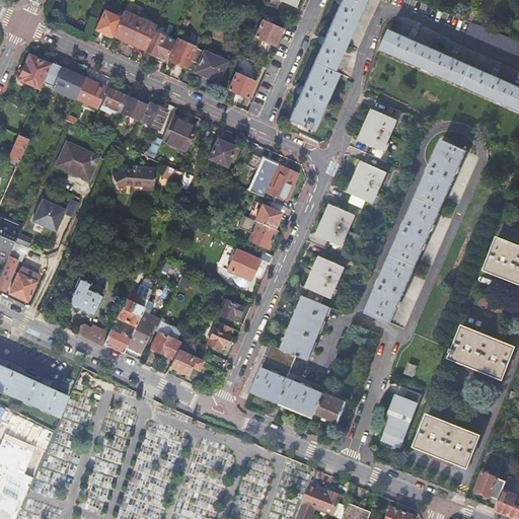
[(264,0),(263,3),(277,10),(281,1),(291,6),(294,0),(264,0)]
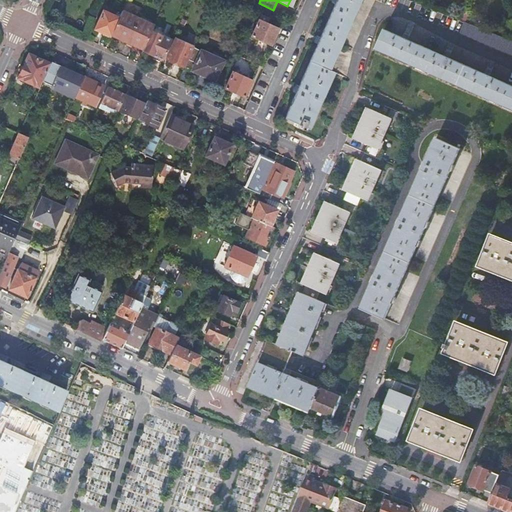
[(333,0),(332,3),(335,4),(321,38),(317,36),(315,42),(318,44),(300,87),(296,85),(293,92),(297,94),(286,119),(300,125),(299,127),(305,130),(306,128),(309,129),(334,72),(330,70),(359,0),(333,0)]
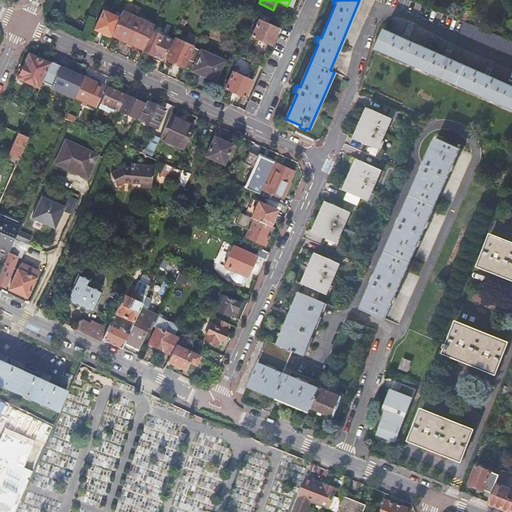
[(139,18),(123,10),(119,18),(111,35),(127,43),(139,18)]
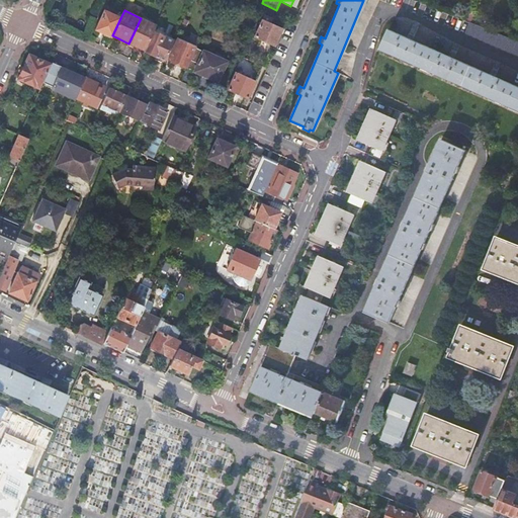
[(112,35),(120,18),(105,11),(97,29),(112,36),(112,35)]
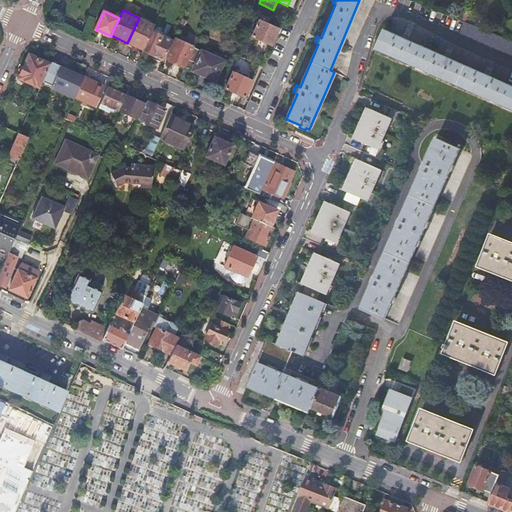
[(463,11),(460,20),(465,22),(468,13),(463,11)]
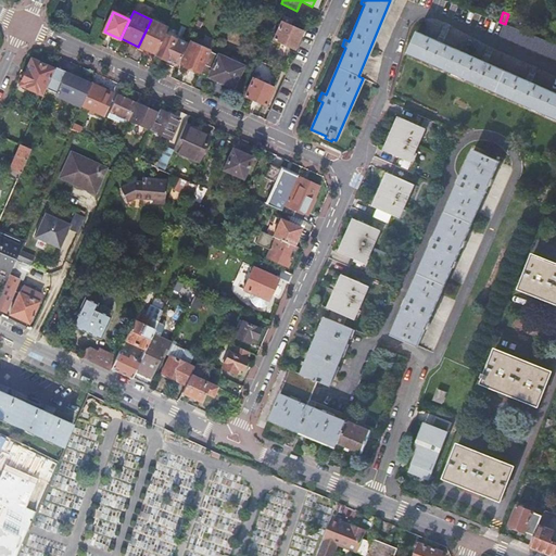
[(167,27),(151,20),(138,47),(155,54),(164,34),(167,27)]
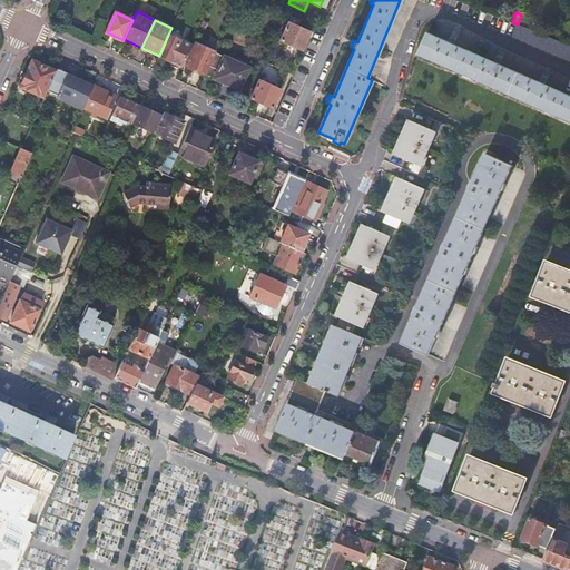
[(279,40),(302,50),(311,32),(288,22),(279,40)]
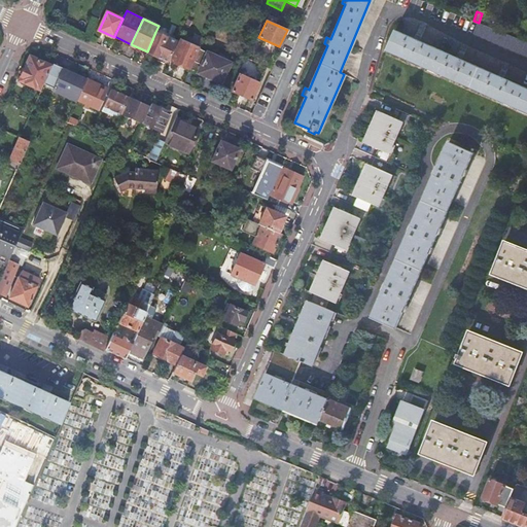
[(494,29),(479,23),(473,35),(526,57),(526,42),(518,39),(508,35),(494,29)]
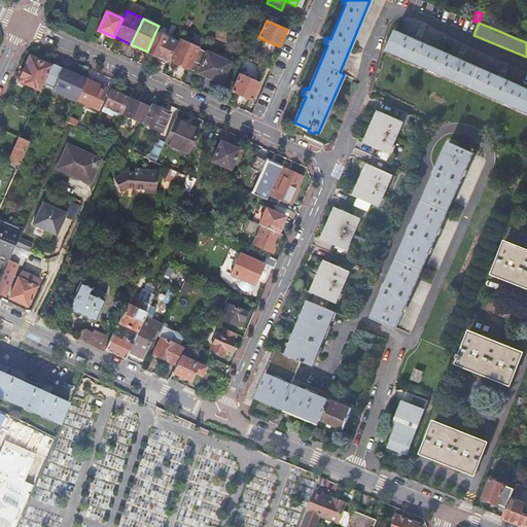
[(159,26),(155,32),(156,32),(148,53),(168,62),(177,41),(167,37),(169,31),(159,26)]
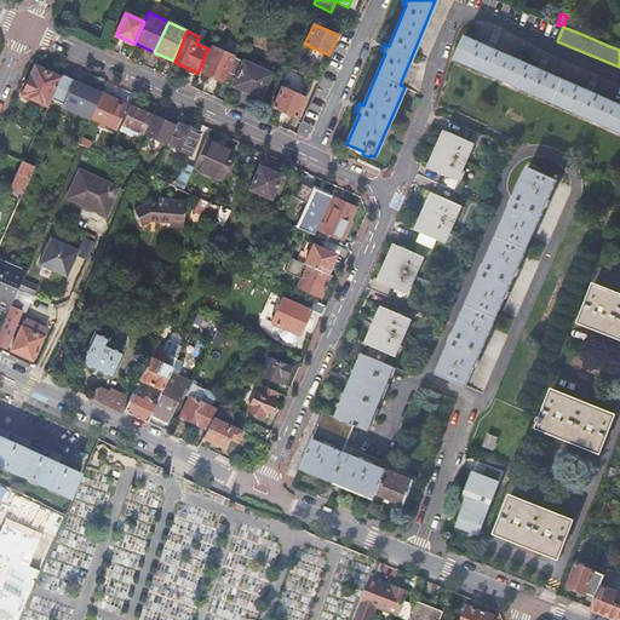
[(457,59),(619,131),(619,103),(593,92),(595,89),(589,85),(587,90),(544,70),(546,67),(540,64),(538,68),(495,50),(497,45),(491,42),(488,46),(466,36),(457,59)]
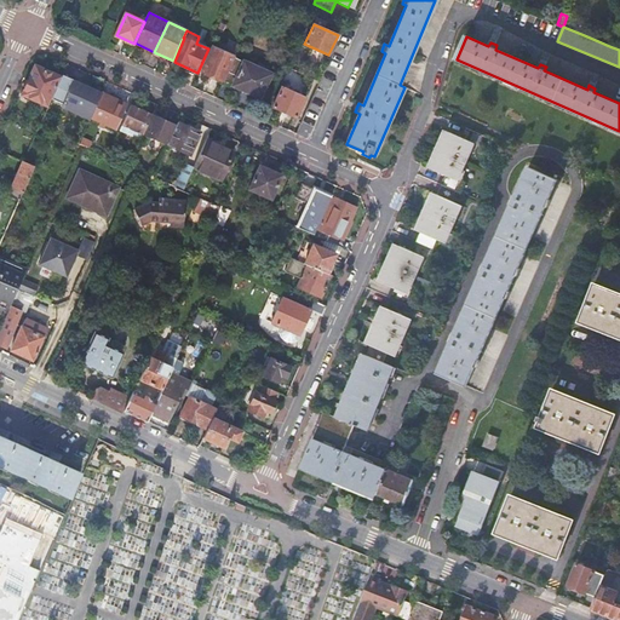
[(223,81),(234,57),(213,47),(202,72),(223,81)]
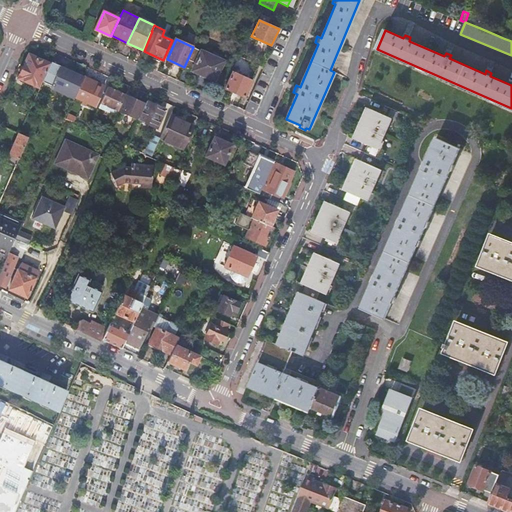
[(224,61),(194,47),(185,67),(215,81),(224,61)]
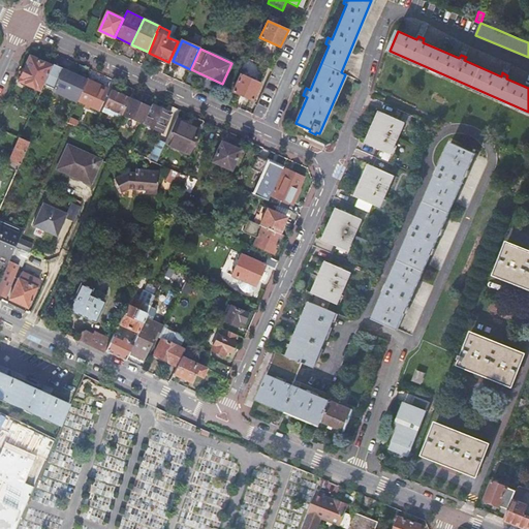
[(41,91),(53,66),(31,57),(21,81),(41,91)]
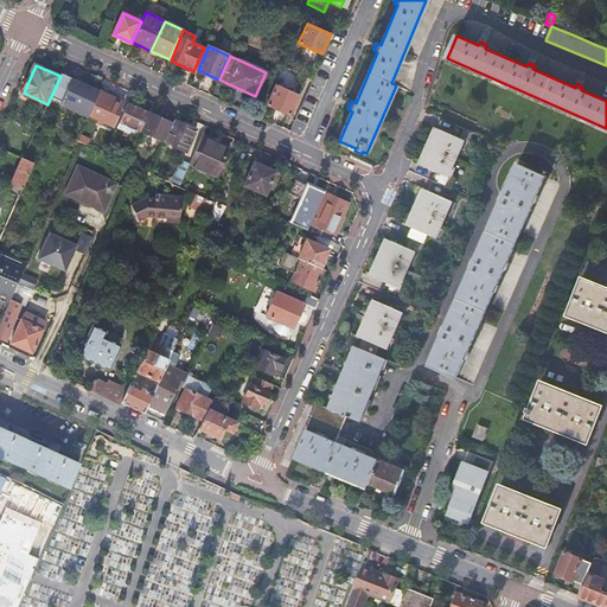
[(91,113),(101,90),(87,84),(78,81),(63,74),(52,97),(90,114),(91,113)]
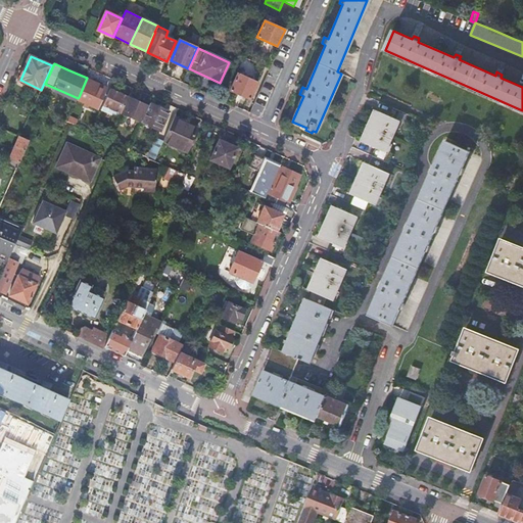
[(230,91),(248,99),(250,99),(257,83),(238,74),(230,91)]
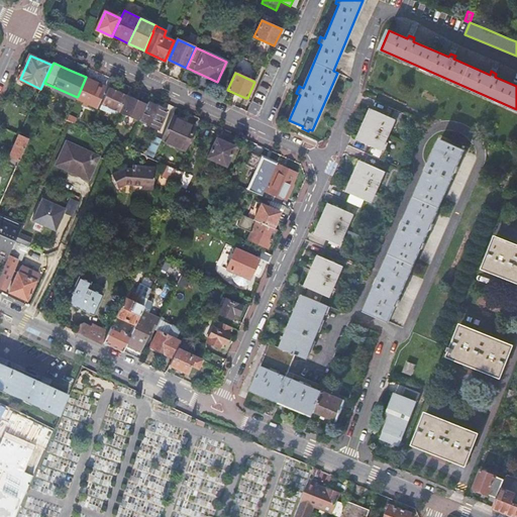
[(86,77),(78,96),(85,99),(84,102),(88,104),(90,101),(97,105),(106,86),(86,77)]
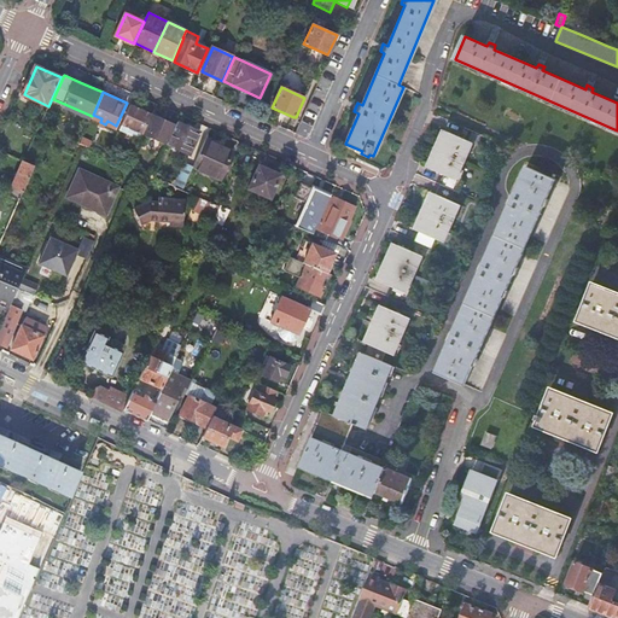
[(127,127),(144,134),(144,133),(152,115),(133,106),(128,117),(130,118),(127,127)]
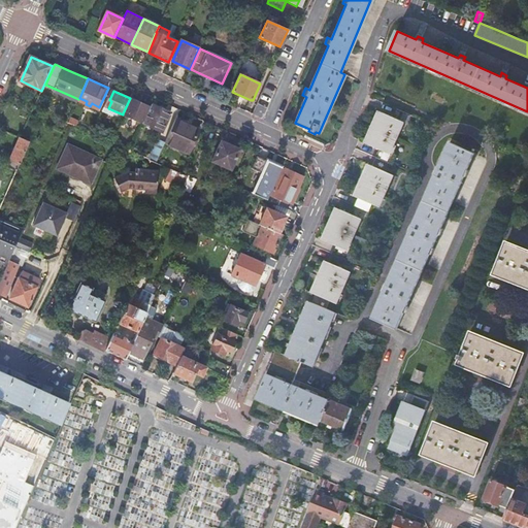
[(130,98),(123,113),(143,123),(151,107),(130,98)]
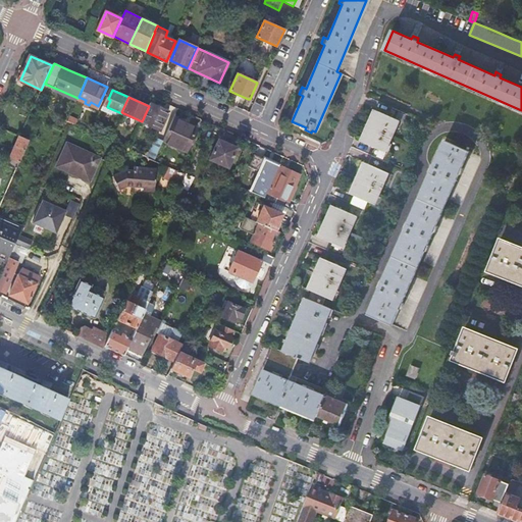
[(142,121),(159,129),(168,111),(150,103),(149,106),(142,121)]
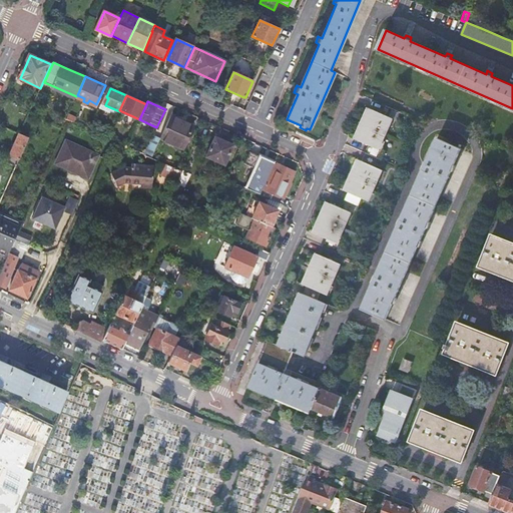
[(250,387),(311,412),(312,409),(321,389),(285,374),(294,353),(305,357),(327,305),(318,301),(322,293),(327,296),(341,264),(335,262),(342,245),(337,242),(351,213),(356,215),(363,199),(368,201),(382,170),(377,167),(384,151),(379,149),(393,119),(398,121),(401,113),(387,107),(384,115),(374,110),(360,141),(370,146),(342,208),(332,204),(318,234),(328,239),(299,306),(282,347),(269,342),(250,387)]
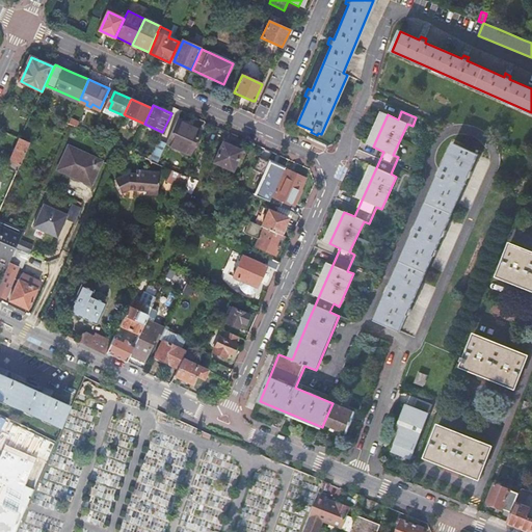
[(177,120),(166,142),(165,143),(189,154),(201,130),(177,120)]
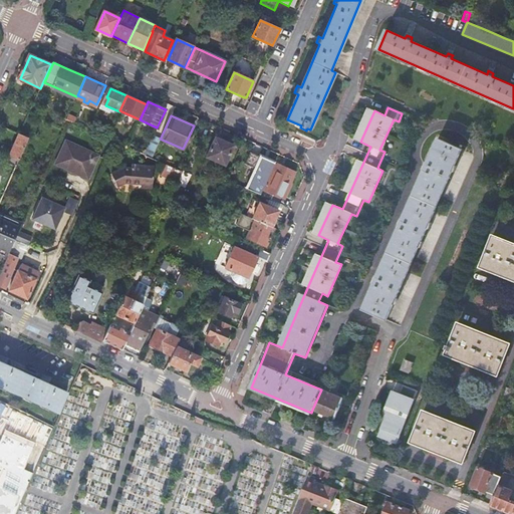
[(3,161),(15,166),(27,139),(16,134),(7,155),(6,155),(3,161)]
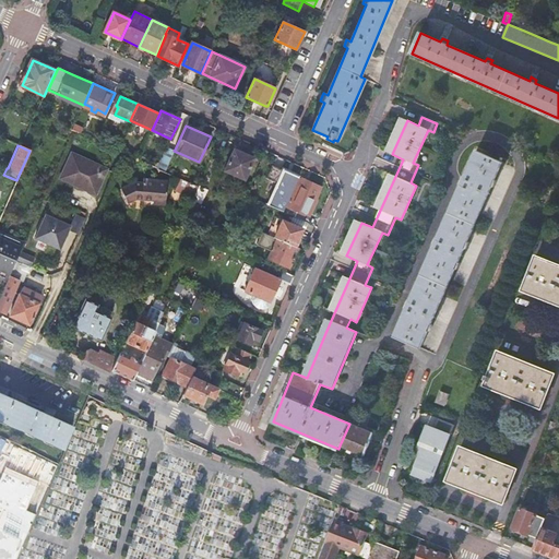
[(169,146),(159,168),(165,170),(174,151),(175,150),(169,146)]
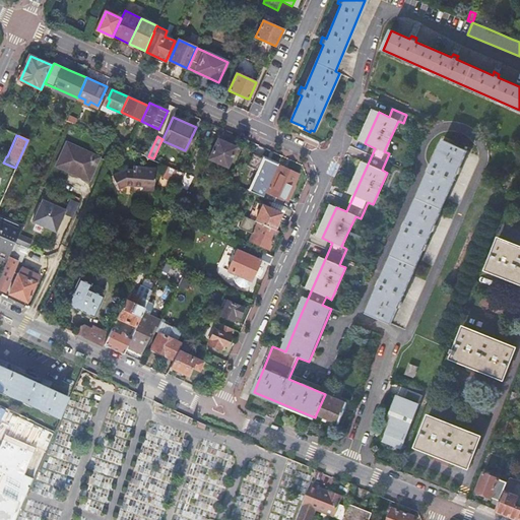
[(217,139),(208,157),(226,166),(236,147),(217,139)]
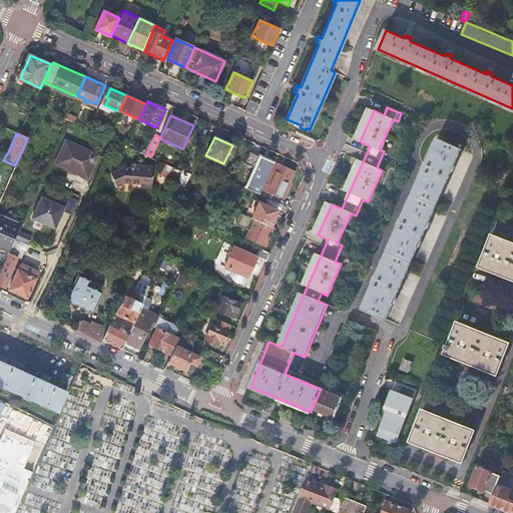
[(387,320),(461,149),(437,138),(363,310),(387,320)]
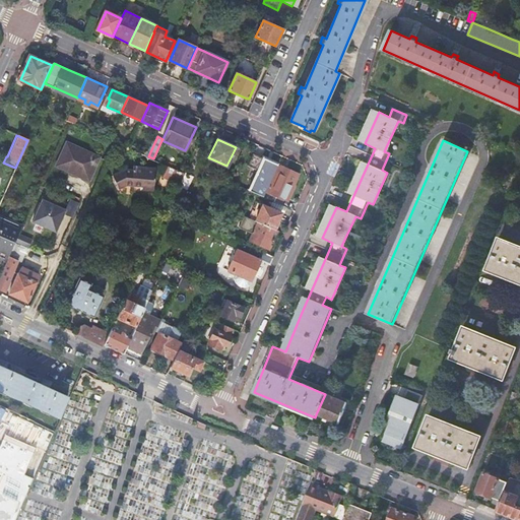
[(101,157),(69,142),(58,166),(89,181),(101,157)]
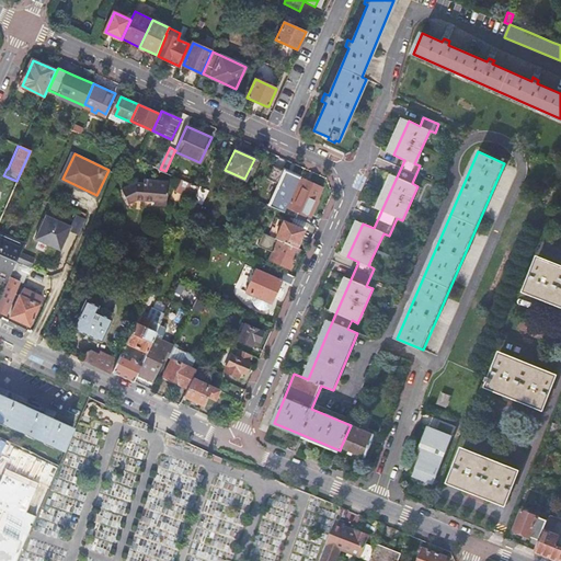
[(284,171),(268,205),(284,213),(299,178),(284,171)]
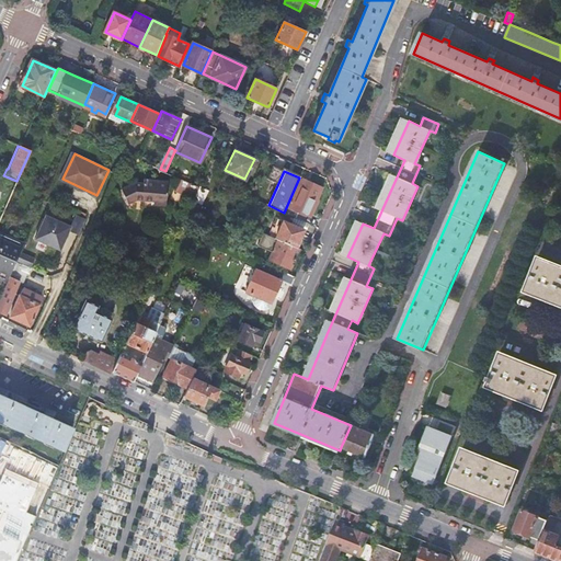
[(123,189),(129,202),(138,197),(157,199),(156,203),(168,204),(170,181),(146,178),(145,183),(136,182),(123,189)]
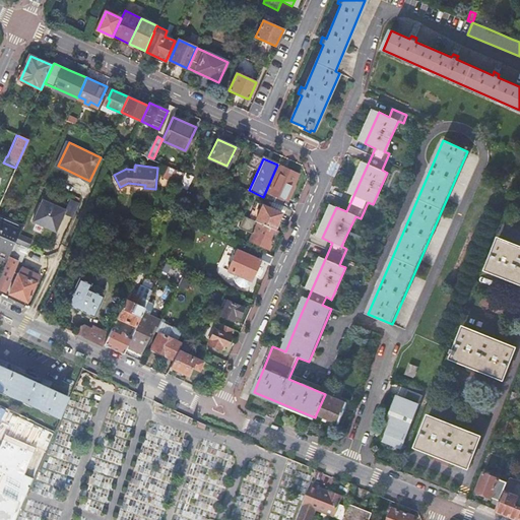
[(182,181),(185,173),(167,165),(164,172),(182,181)]
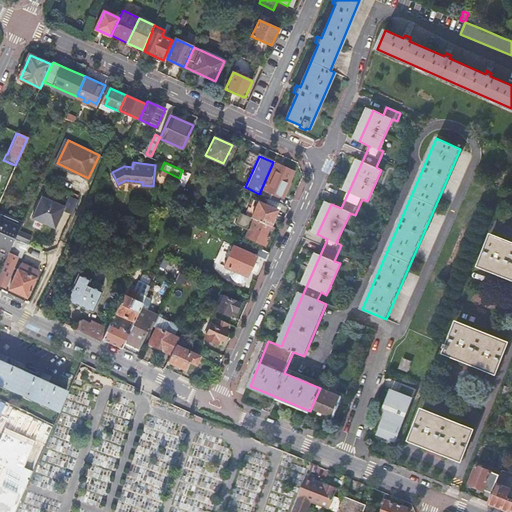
[(273,162),(259,194),(268,198),(269,198),(277,202),(280,196),(286,183),(289,184),(290,183),(289,182),(294,172),(273,162)]
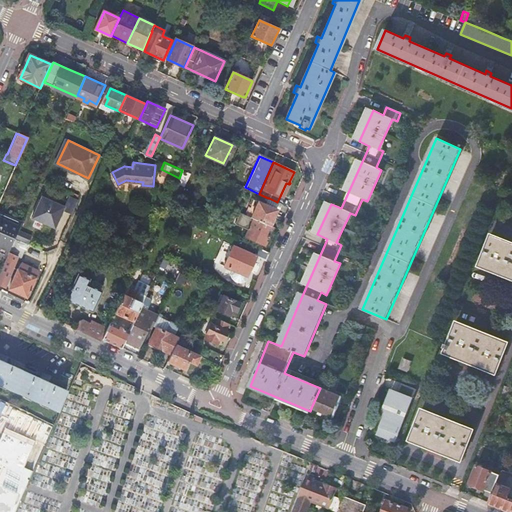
[(179,178),(177,182),(184,185),(189,174),(182,170),(179,178)]
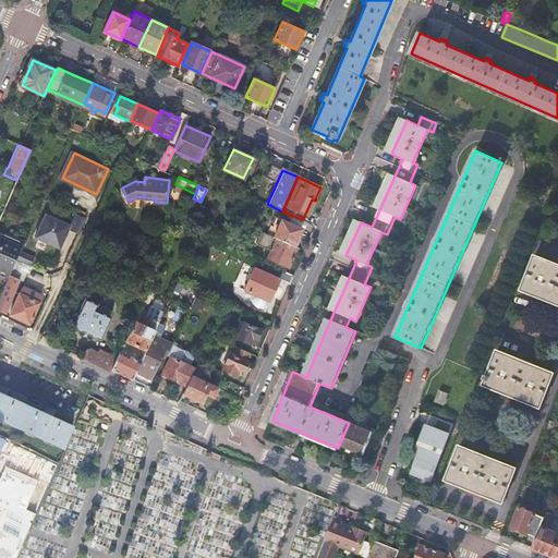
[(310,216),(315,201),(312,199),(305,214),(310,216)]
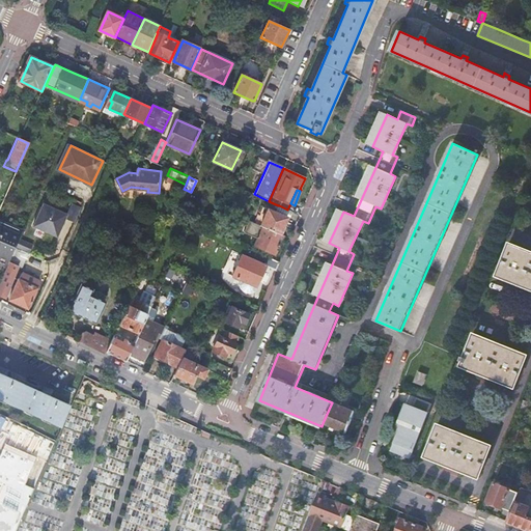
[(44,203),(34,225),(57,236),(65,218),(75,222),(82,206),(73,202),(67,214),(44,203)]
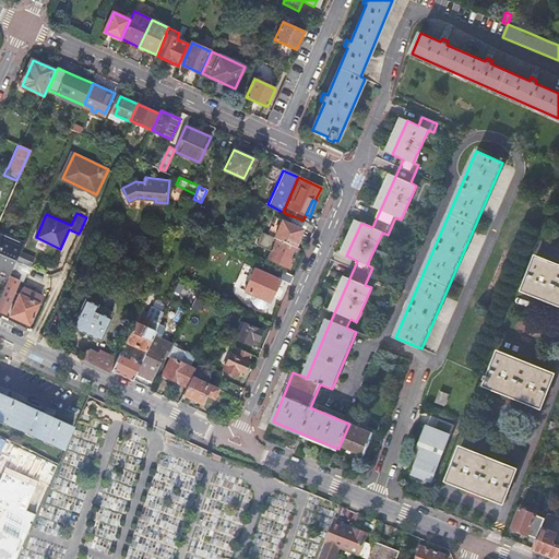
[(294,216),(293,216),(289,224),(305,230),(308,223),(302,221),(294,216)]
